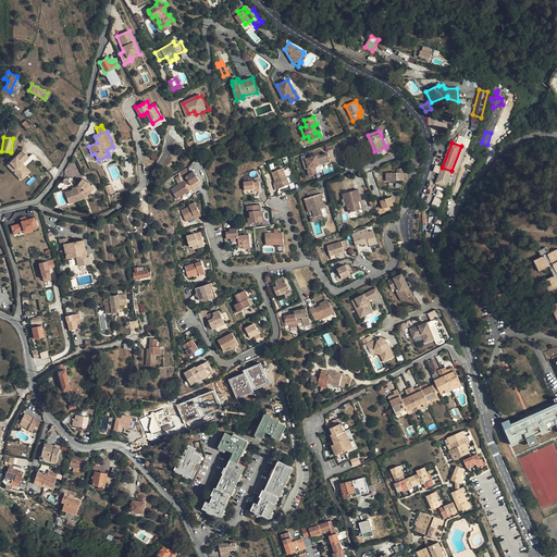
[(453,176),(449,185),(453,186),(457,174),(458,175),(468,148),(461,146),(452,171),(453,176)]
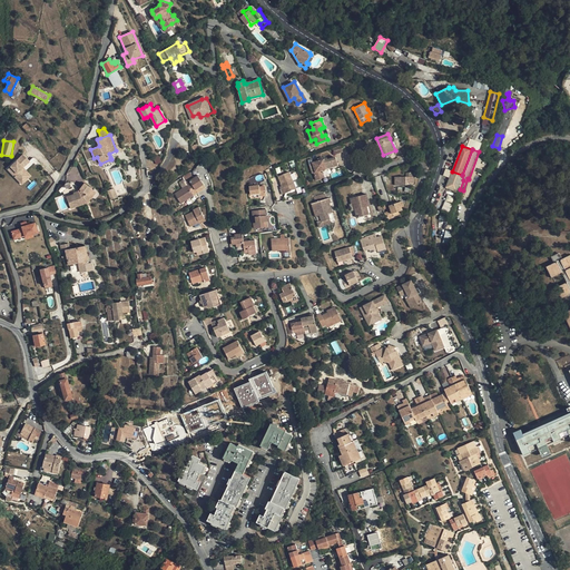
[(30,161),(23,155),(16,163),(18,165),(16,167),(13,165),(8,170),(20,182),(26,176),(22,173),(26,169),(25,168),(30,161)]
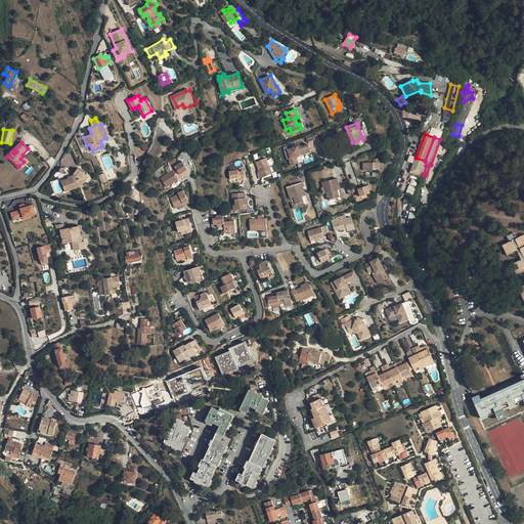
[(290,158),(289,159),(291,165),(298,163),(296,156),(311,151),(308,144),(302,146),(301,144),(298,146),(293,147),(287,149),(290,158)]
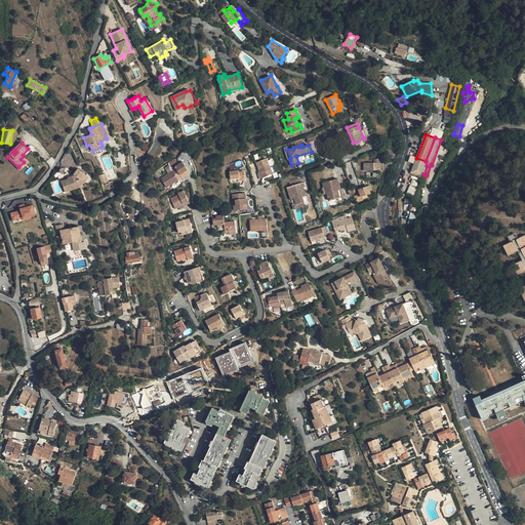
[(29,162),(24,156),(21,159),(24,162),(18,167),(21,169),(29,162)]
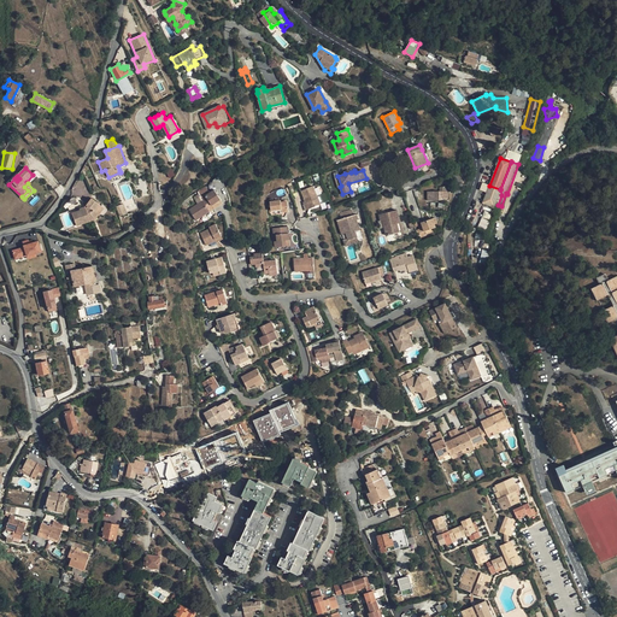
[(205,186),(198,192),(201,195),(209,191),(205,186)]
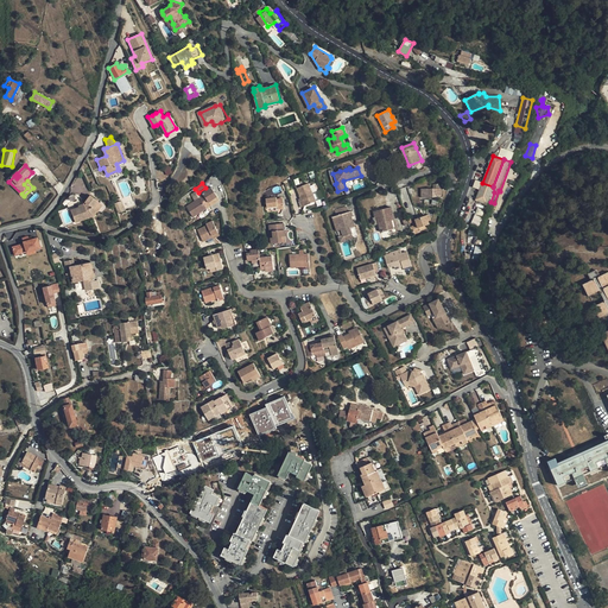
[(297,188),(302,198),(305,206),(316,201),(312,192),(309,183),(297,188)]
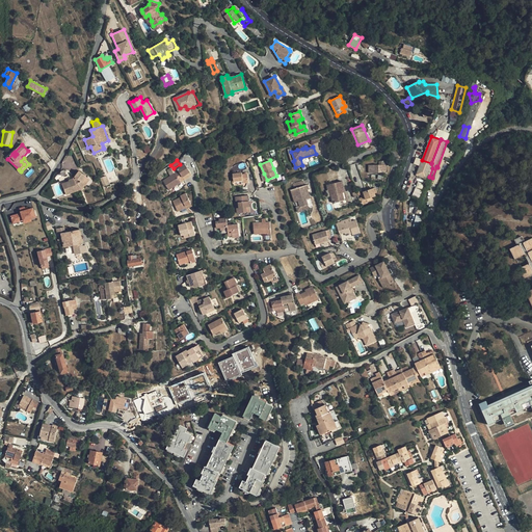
[(417,176),(426,179),(428,180),(429,177),(432,168),(431,163),(422,160),(417,176)]
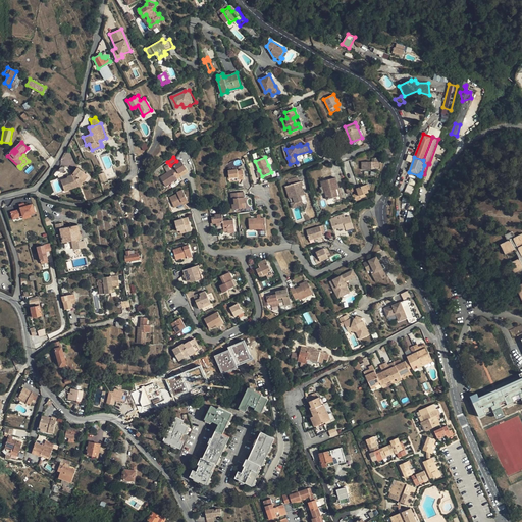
[(372,158),(372,161),(372,167),(377,167),(377,168),(379,168),(380,158),(372,158)]
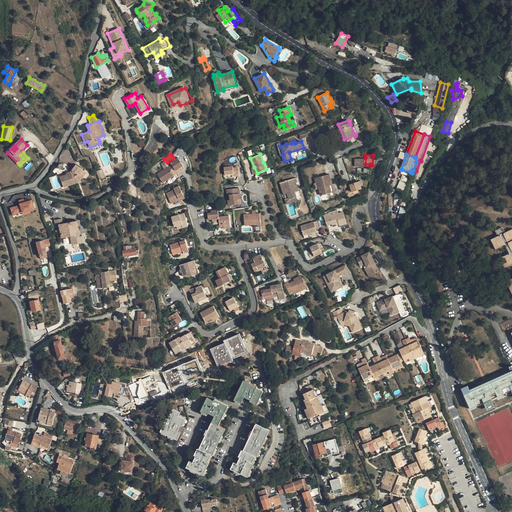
[(167,164),(168,166),(171,169),(174,168),(176,170),(183,165),(178,158),(167,164)]
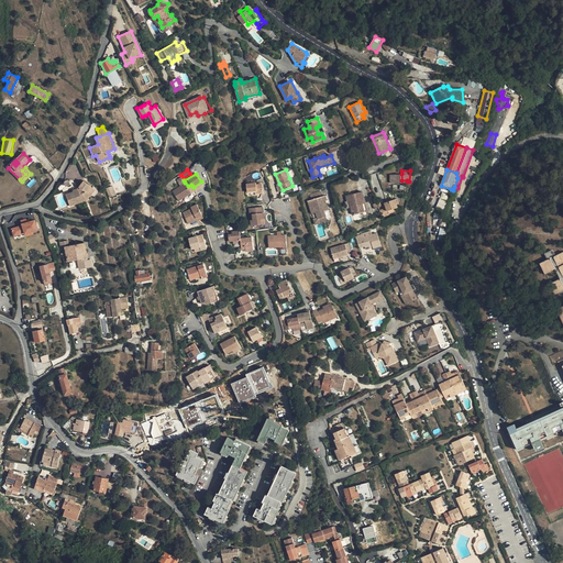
[(84,180),(79,186),(77,189),(73,190),(74,191),(66,195),(70,206),(86,200),(95,189),(84,180)]
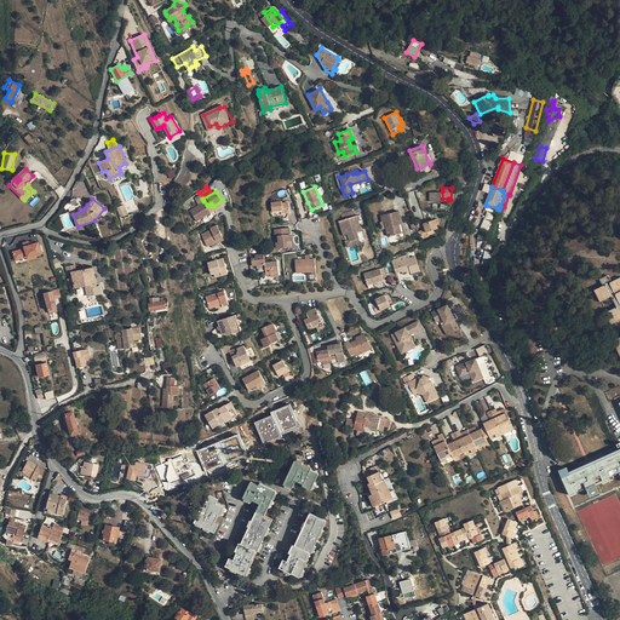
[(136,201),(124,205),(127,216),(139,211),(136,201)]
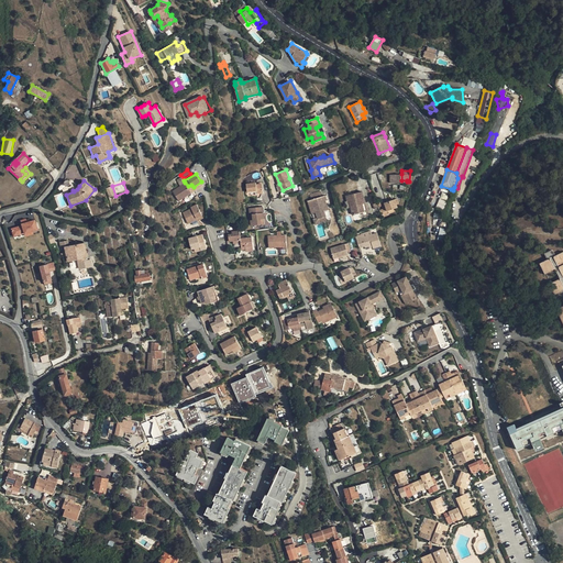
[(188,186),(185,183),(173,191),(179,200),(196,190),(194,187),(191,185),(188,186)]
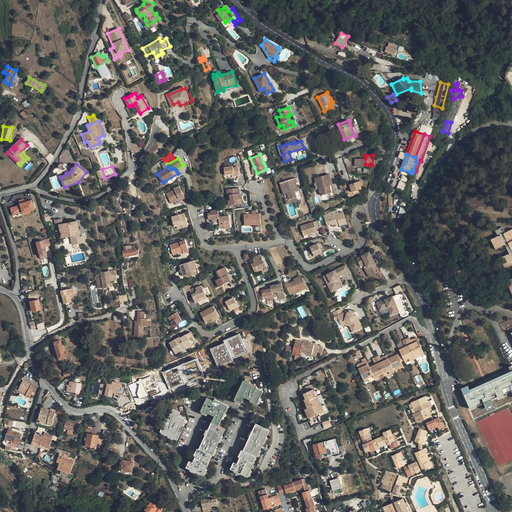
[(233,168),(233,166),(224,167),(225,175),(234,173),(234,176),(240,175),(239,167),(233,168)]
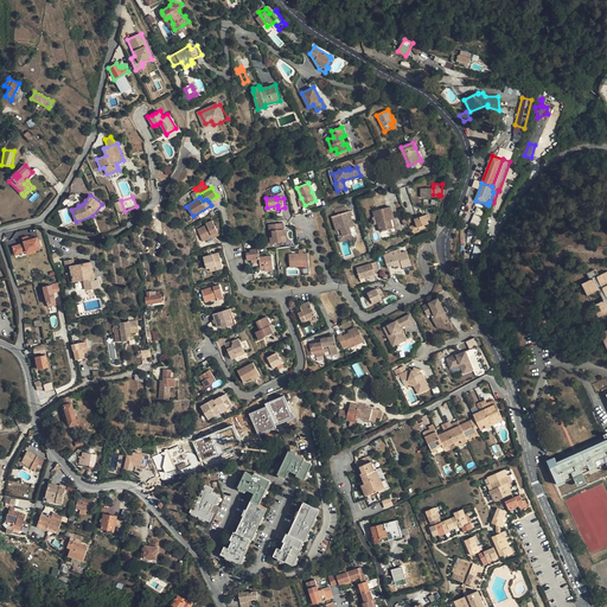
[(121,200),(114,203),(117,212),(125,211),(121,200)]
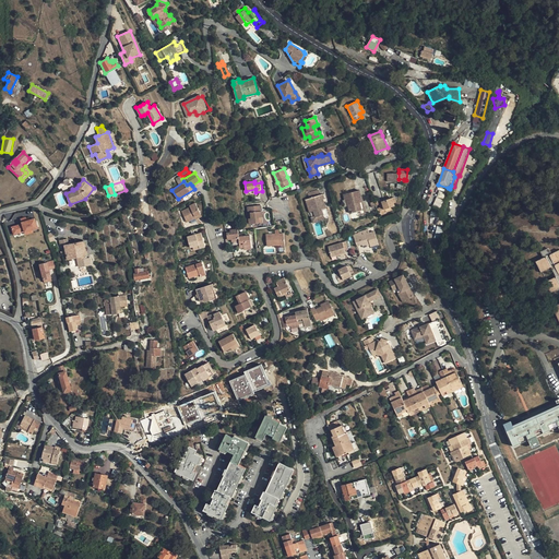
[(323,215),(324,218),(329,217),(324,202),(323,203),(322,200),(325,199),(323,193),(320,194),(318,189),(308,193),(309,199),(306,200),(310,212),(313,211),(316,217),(323,215)]
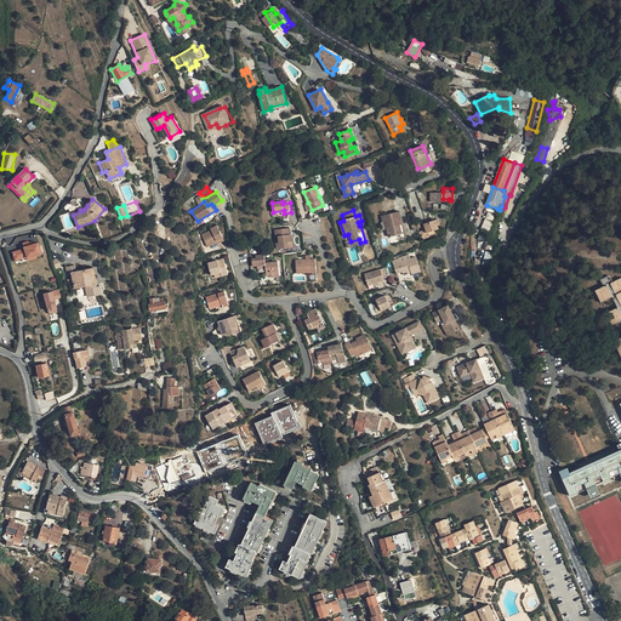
[(400,224),(403,224),(400,211),(382,215),(383,221),(386,221),(389,237),(398,234),(403,233),(400,224)]
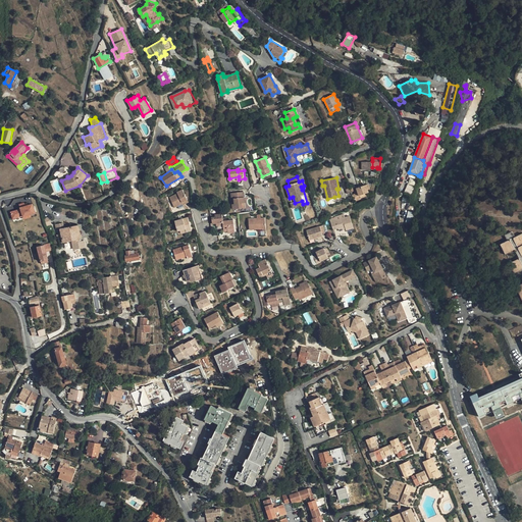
[(409,178),(405,192),(411,194),(415,180),(409,178)]
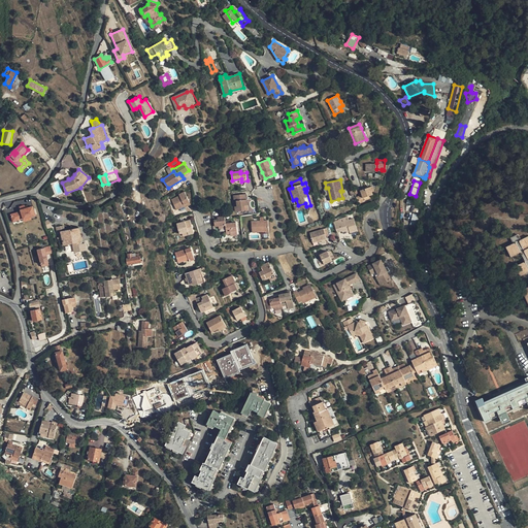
[(361,190),(362,196),(364,201),(368,199),(367,196),(370,196),(372,195),(371,192),(370,187),(361,190)]
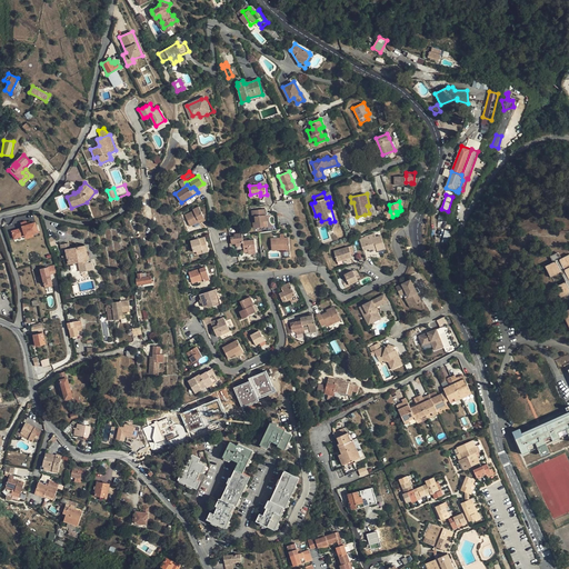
[(199,221),(203,219),(202,218),(205,217),(199,206),(192,209),(193,211),(185,215),(190,226),(199,221)]
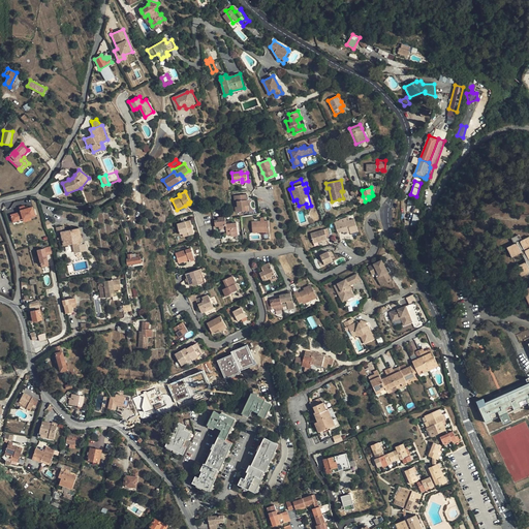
[(238,207),(237,207),(236,207),(237,212),(246,211),(246,206),(248,206),(249,206),(248,199),(247,199),(247,194),(235,195),(235,201),(236,201),(238,200),(238,207)]
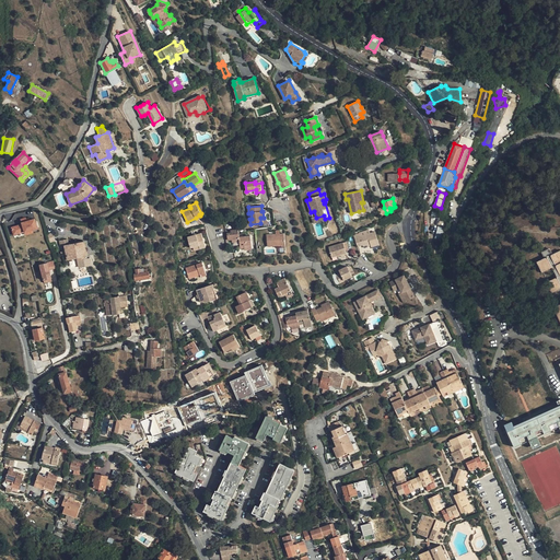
[(26,219),(21,221),(22,225),(12,229),(14,236),(25,233),(25,234),(38,230),(35,220),(27,222),(26,219)]
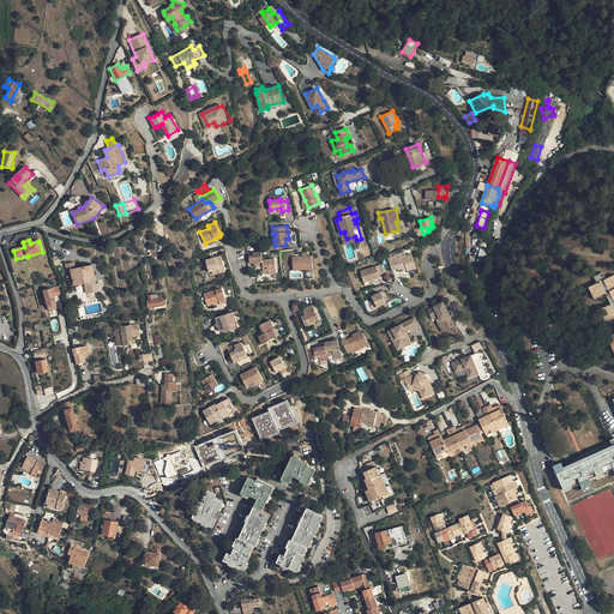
[(254,266),(263,265),(263,259),(262,251),(250,253),(250,263),(254,263),(254,266)]
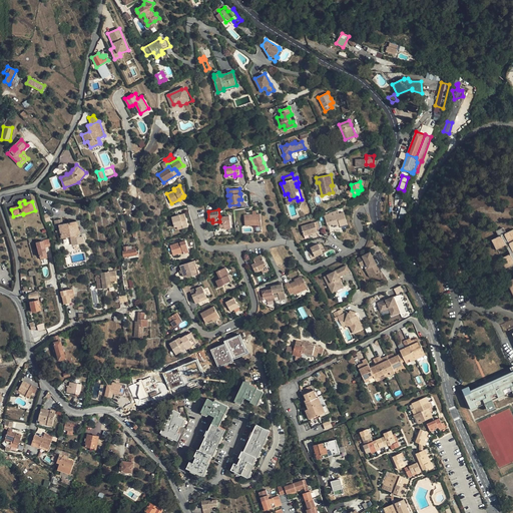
[(340,223),(340,224),(341,225),(348,223),(344,212),(330,216),(331,217),(326,219),(328,225),(333,224),(333,225),(337,224),(340,223)]
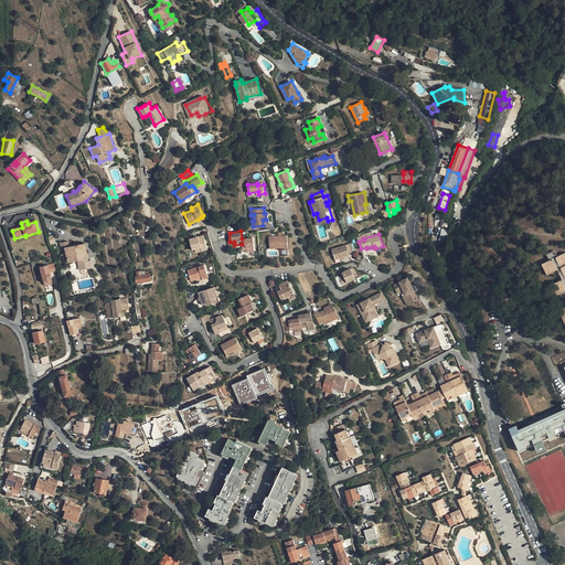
[(270,248),(288,247),(287,235),(269,237),(270,248)]
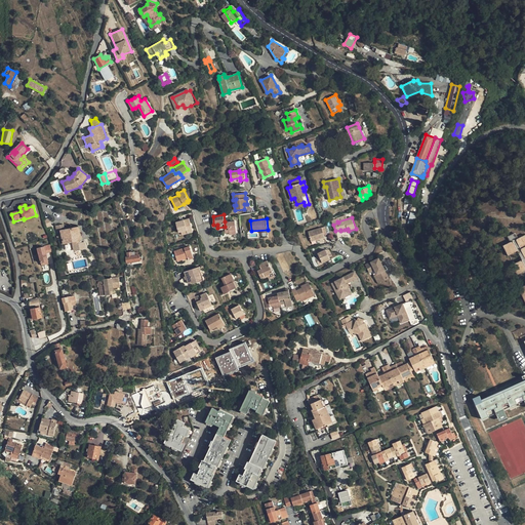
[(178,232),(182,232),(185,231),(186,234),(192,232),(188,219),(176,223),(178,232)]
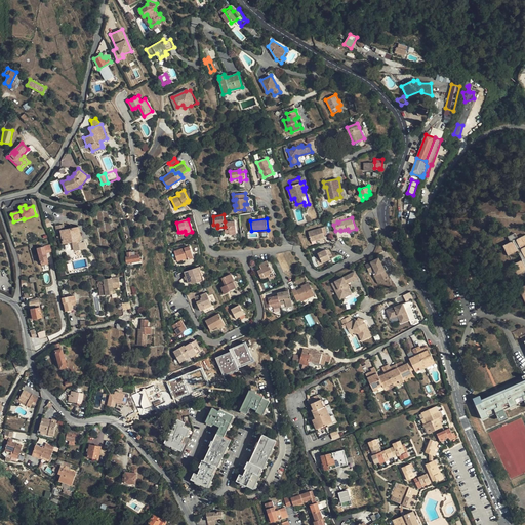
[(228,220),(225,221),(225,227),(226,233),(230,232),(230,234),(237,234),(235,220),(229,221),(228,220)]
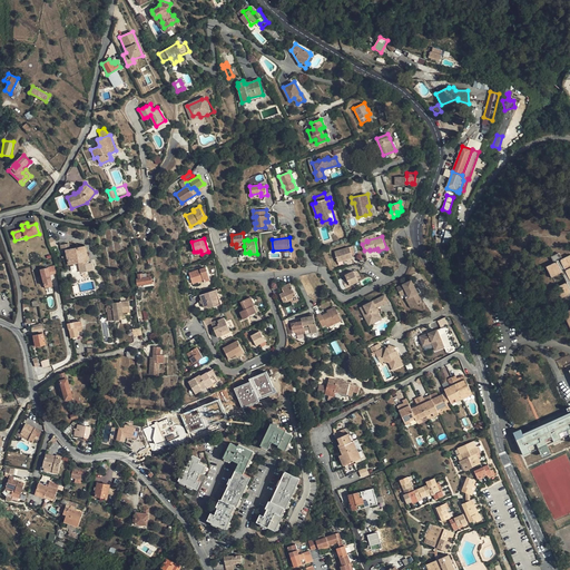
[(68,264),(88,261),(86,245),(70,248),(69,243),(65,244),(66,249),(68,264)]
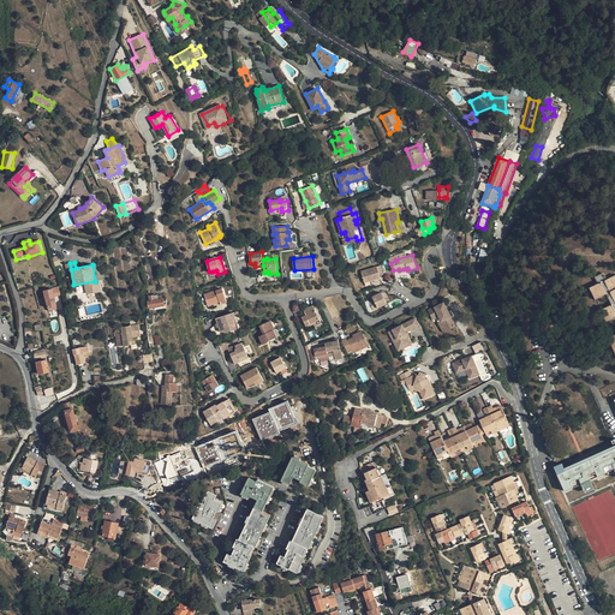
[(380,278),(376,267),(362,272),(365,282),(380,278)]
